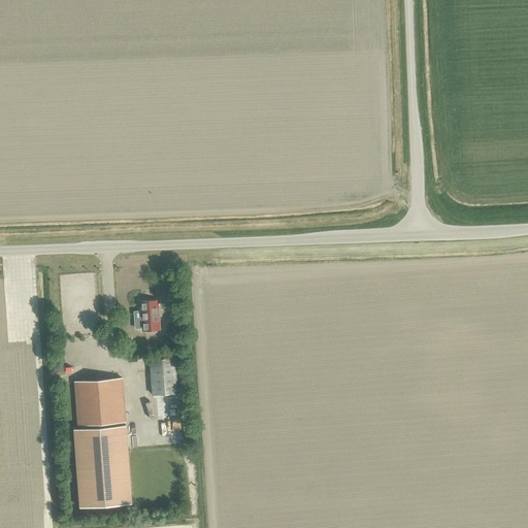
[(7,288),(8,314),(18,314),(15,288),(7,288)]
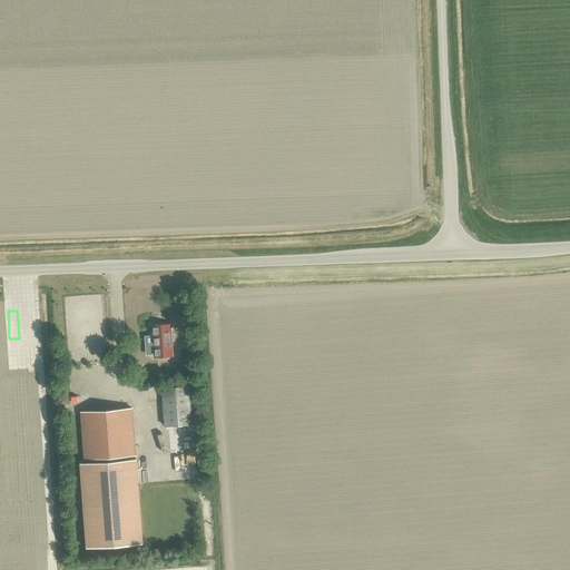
[(154,357),(173,356),(170,324),(151,325),(154,357)]
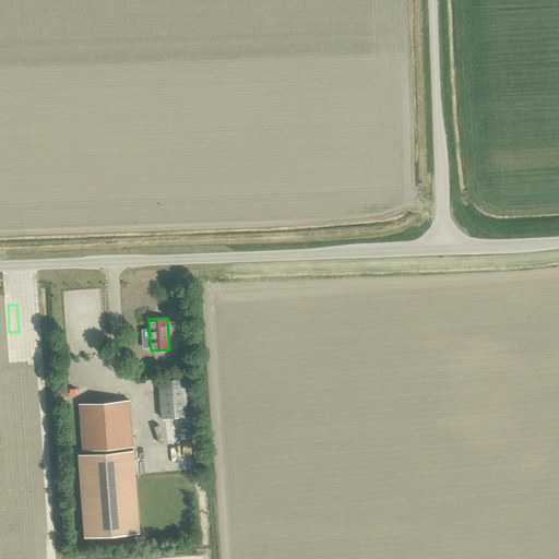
[(150,385),(149,371),(137,372),(137,387),(150,385)]
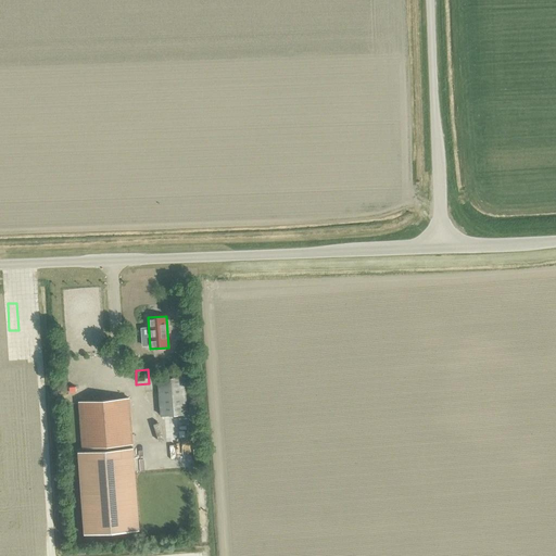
[(161,416),(187,414),(184,377),(158,379),(161,416)]
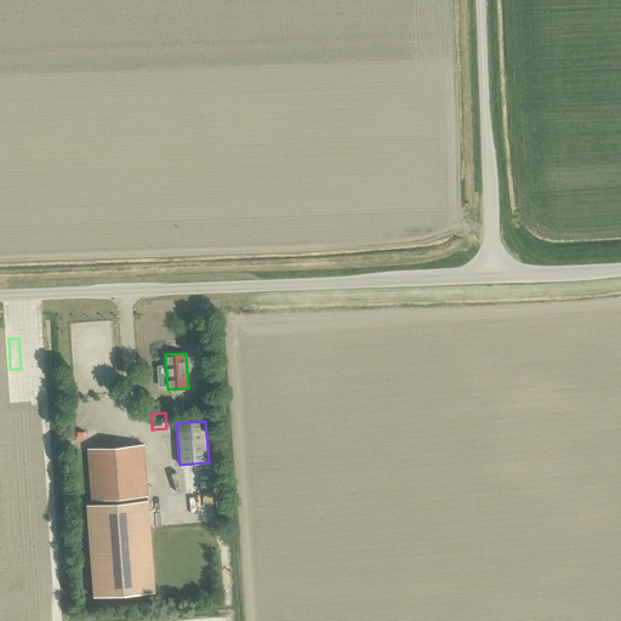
[(91,500),(148,495),(144,445),(87,449),(91,500)]
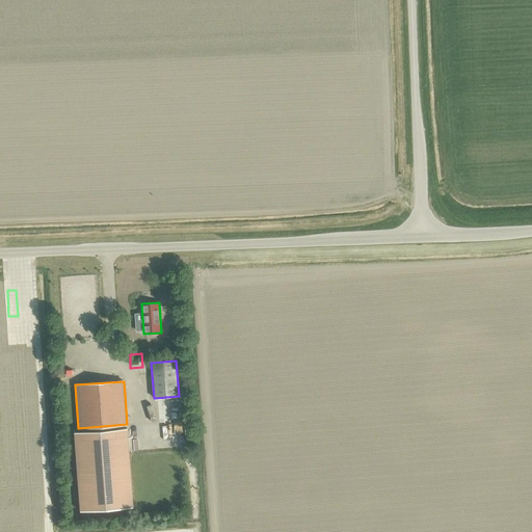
[(81,511),(133,507),(127,428),(75,432),(81,511)]
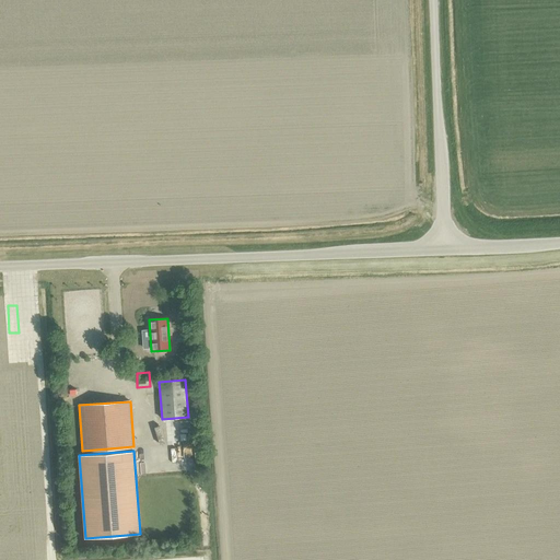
All buildings are outlined.
